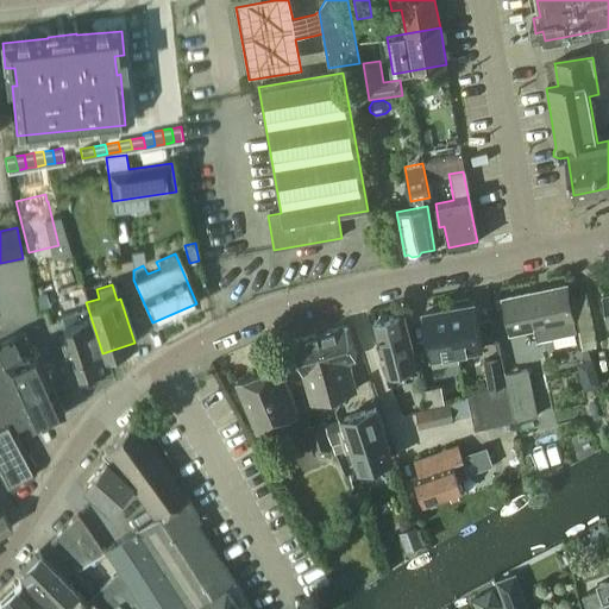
[(564,287),(501,300),(508,336),(534,330),(537,340),(575,333),(572,322),(564,287)]
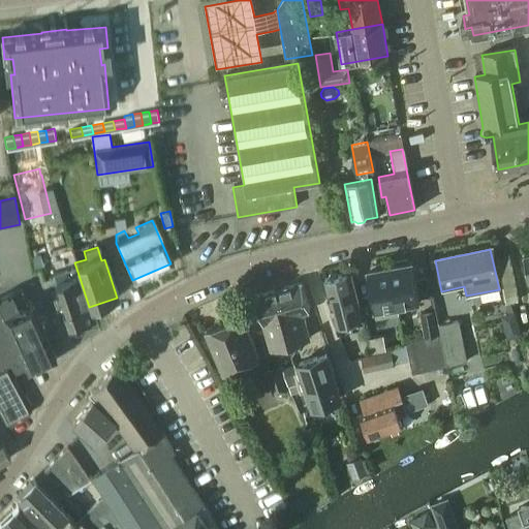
[(516,302),(507,257),(495,260),(503,304),(516,302)]
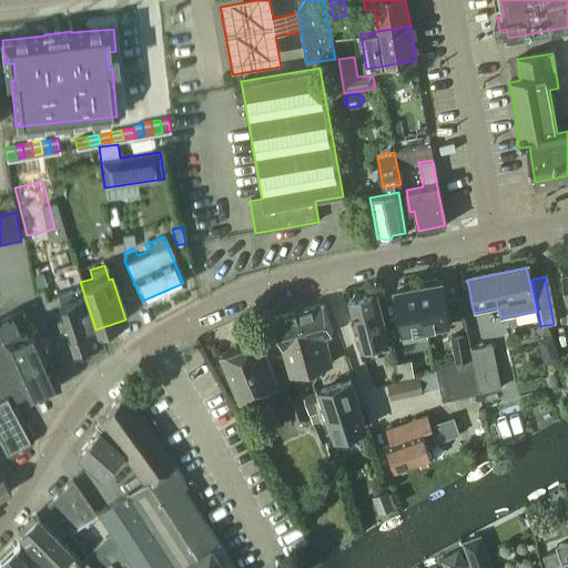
[(450,324),(444,280),(394,287),(402,333),(450,324)]
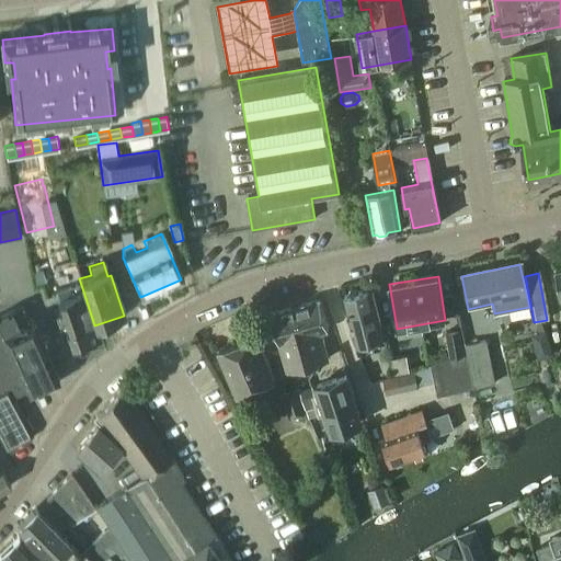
[(94,325),(82,288),(69,293),(67,285),(54,289),(58,304),(56,304),(69,344),(98,335),(94,325)]
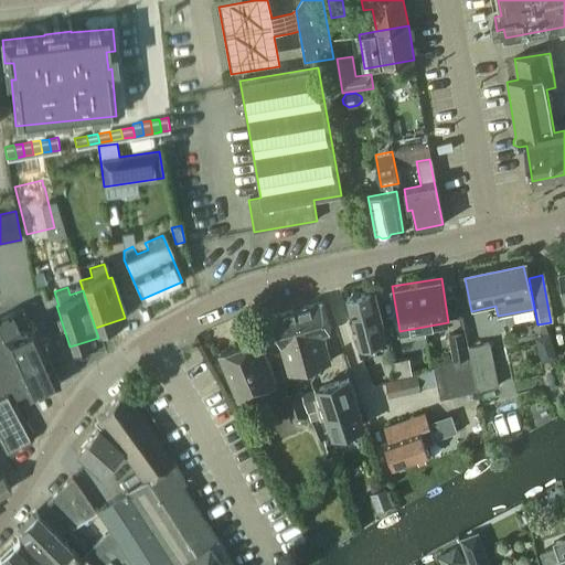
[(387,342),(377,290),(345,298),(354,336),(360,359),(383,352),(387,342)]
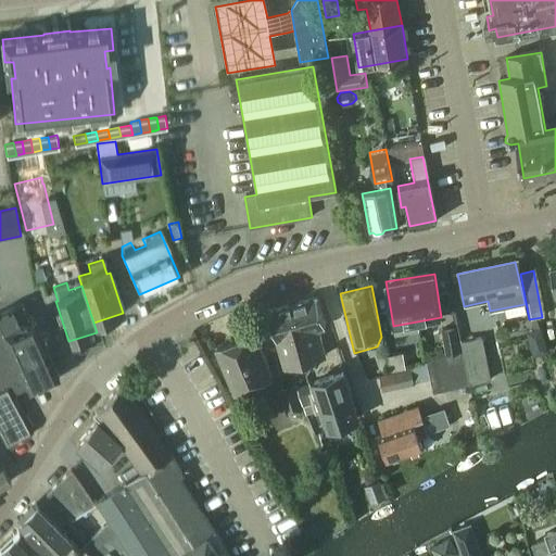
[(316,328),(317,329),(324,327),(315,299),(268,312),(276,340),(316,328)]
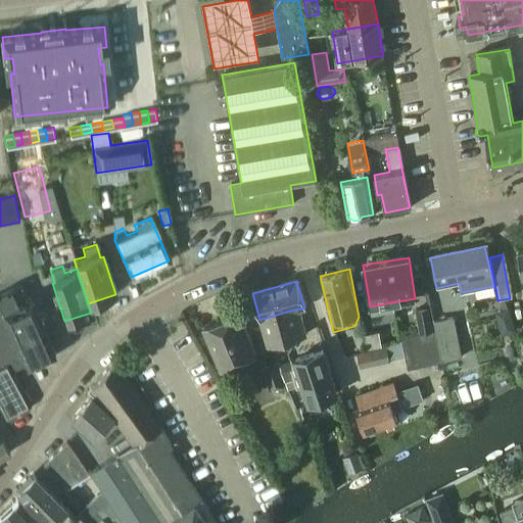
[(0,313),(7,336),(22,366),(24,368),(41,360),(42,364),(51,360),(50,357),(53,355),(29,299),(26,300),(19,285),(0,293),(0,313)]
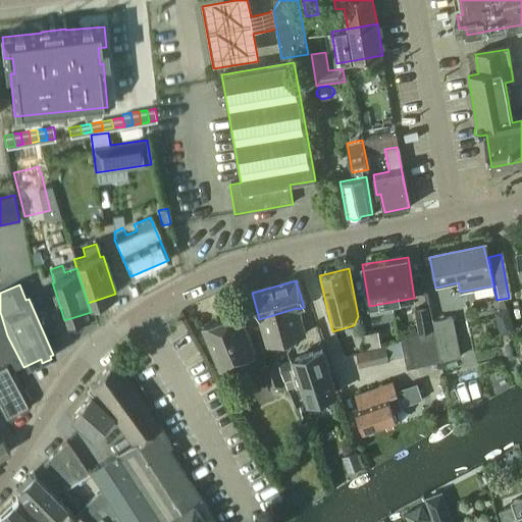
[(427,307),(414,309),(419,333),(432,330),(430,322),(427,307)]
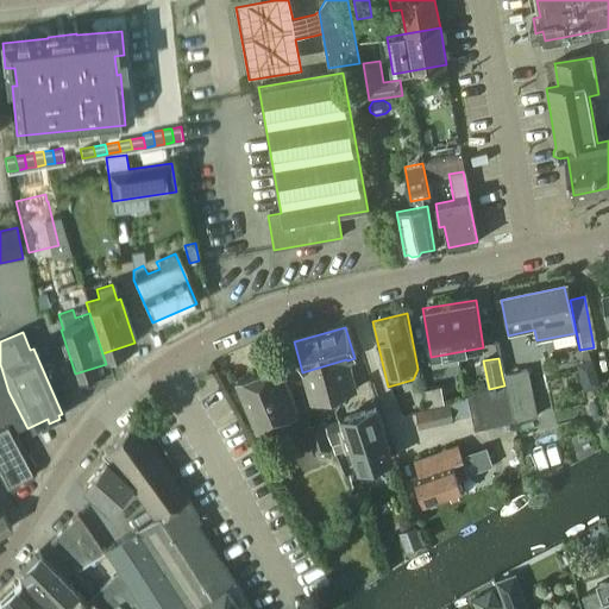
[(590,358),(577,363),(586,389),(600,385),(590,358)]
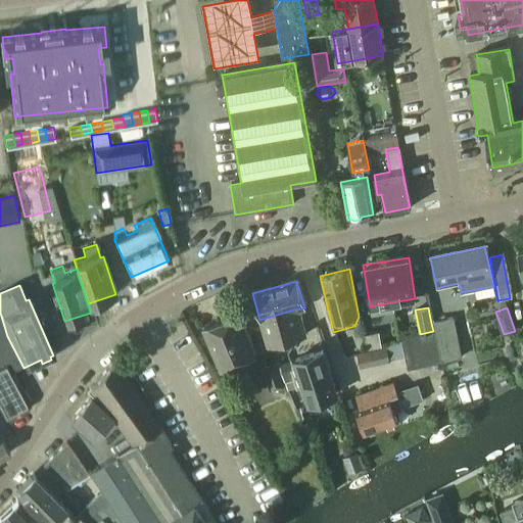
[(297,308),(259,320),(267,345),(305,335),(298,310),(297,308)]
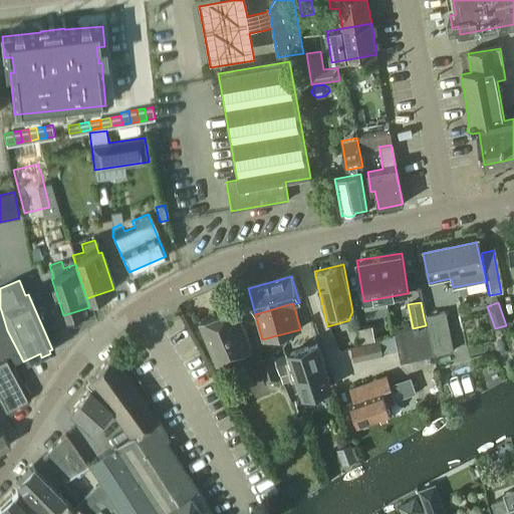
[(9,365),(22,359),(7,330),(0,307),(0,401),(6,412),(17,407),(18,410),(28,404),(27,402),(30,401),(27,396),(30,394),(21,383),(20,383),(9,365)]
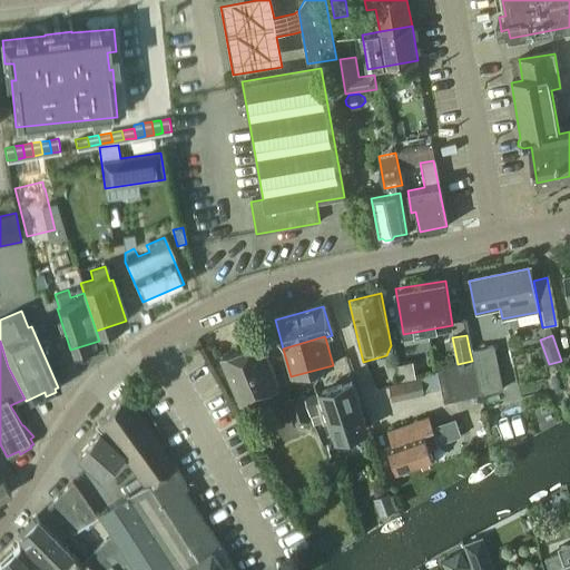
[(277,387),(259,342),(220,357),(231,382),(235,380),(244,401),(277,387)]
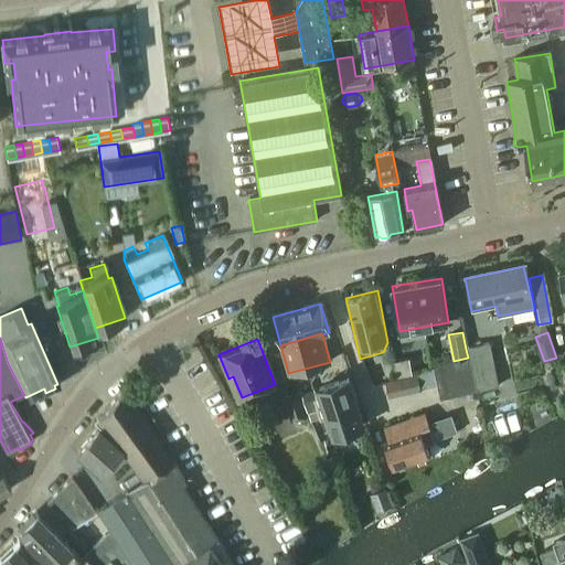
[(490,342),(468,347),(470,356),(478,391),(499,386),(490,342)]
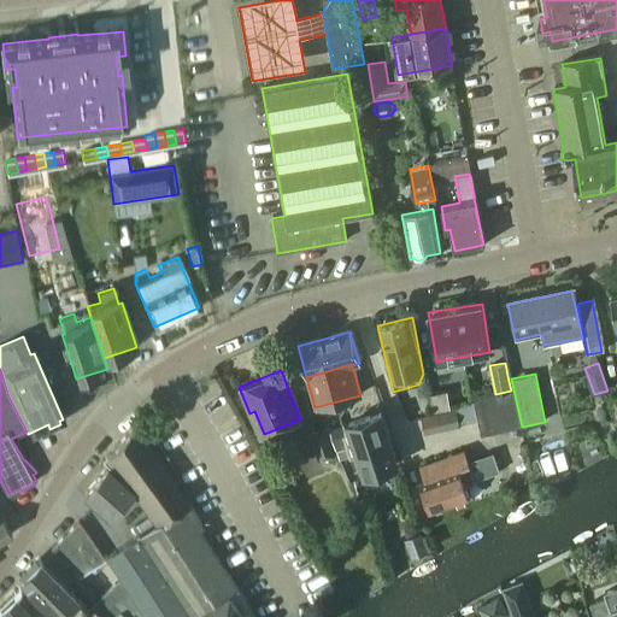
[(495,394),(474,399),(474,403),(477,419),(481,435),(522,427),(513,389),(511,391),(495,394)]
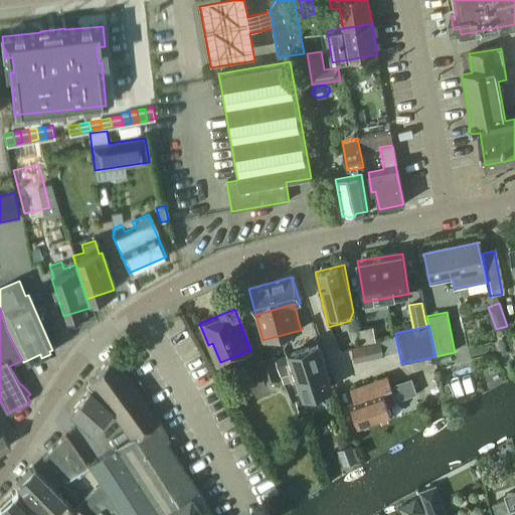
[(373,327),(361,329),(363,340),(375,339),(373,327)]
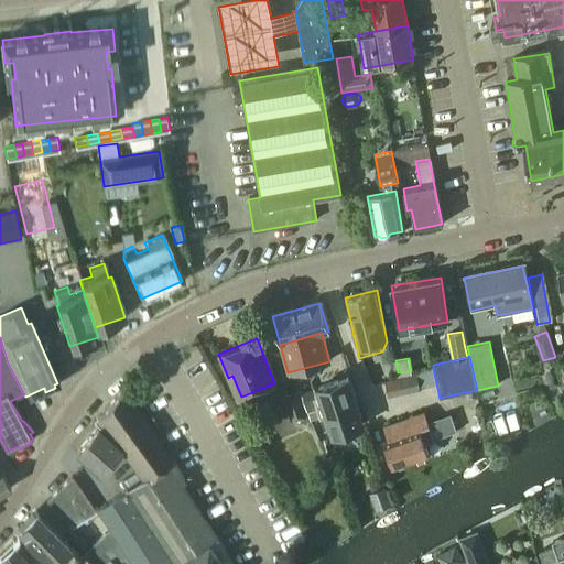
[(419,389),(415,375),(382,382),(386,396),(419,389)]
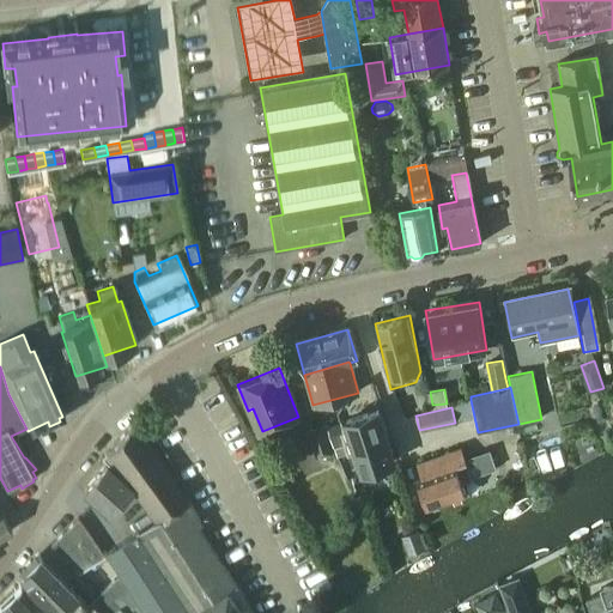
[(376,412),(345,422),(356,456),(362,472),(392,462),(387,447),(376,412)]
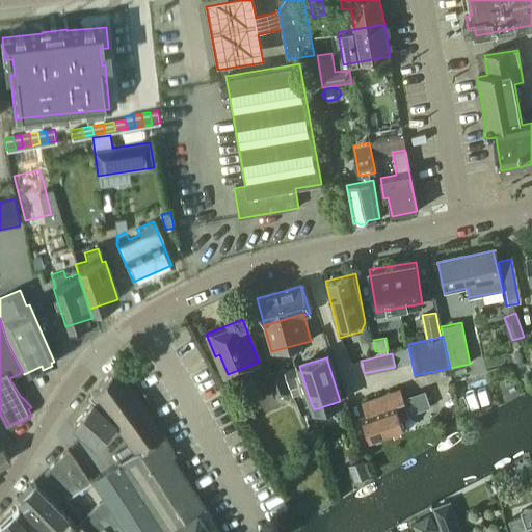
[(91,401),(71,423),(82,434),(91,445),(112,421),(134,450),(135,451),(161,433),(113,367),(86,397),(91,401)]
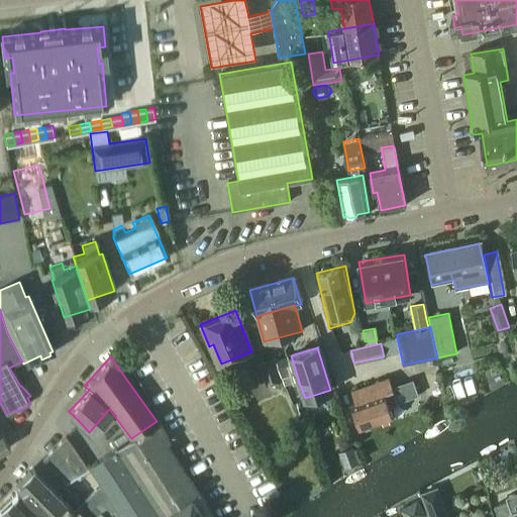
[(294,374),(288,356),(277,359),(282,378),(294,374)]
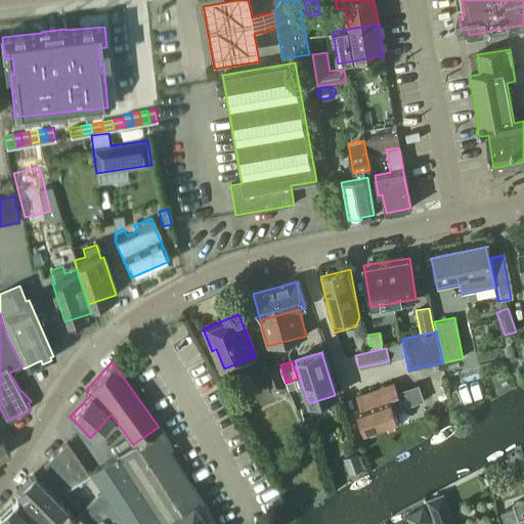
[(285,386),(277,363),(264,367),(270,390),(285,386)]
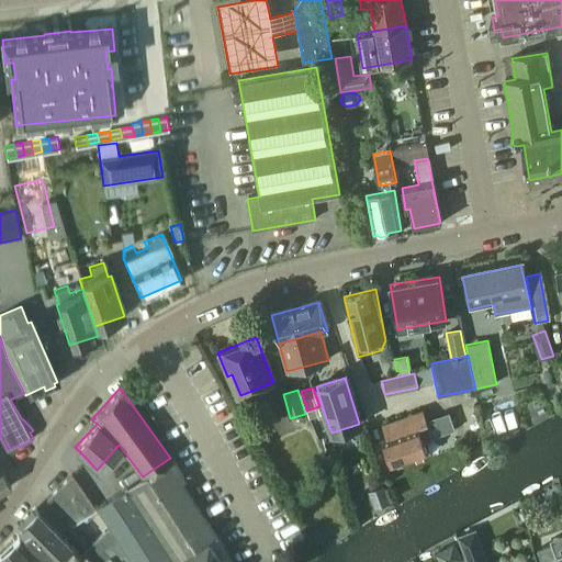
[(428,438),(419,412),(381,425),(385,438),(381,440),(391,467),(425,454),(420,441),(428,438)]
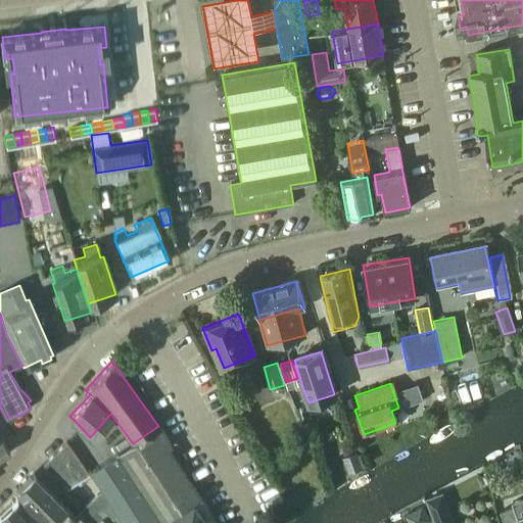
[(315,421),(308,407),(298,411),(303,425),(315,421)]
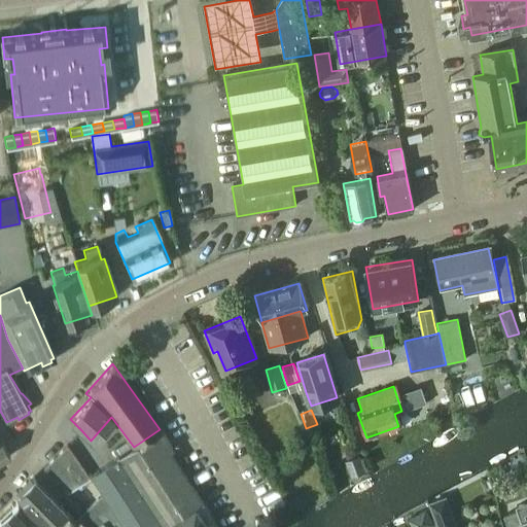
[(133,446),(117,456),(163,526),(192,505),(201,500),(167,450),(170,448),(160,429),(134,447),(133,446)]
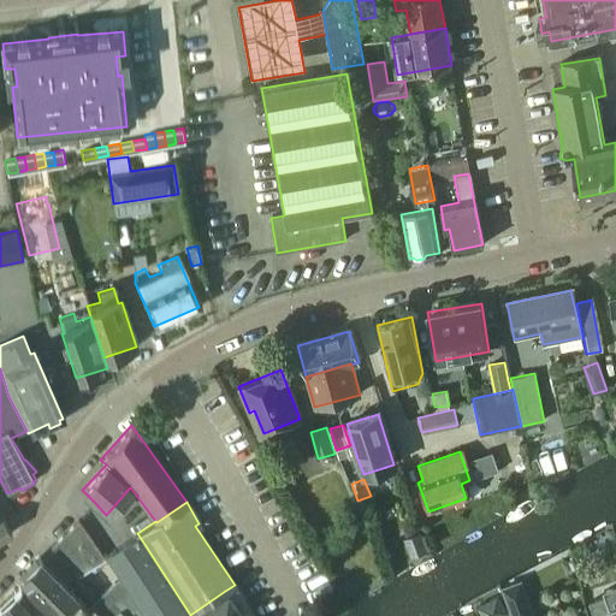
[(0,539),(11,533),(1,516),(0,516),(0,539)]
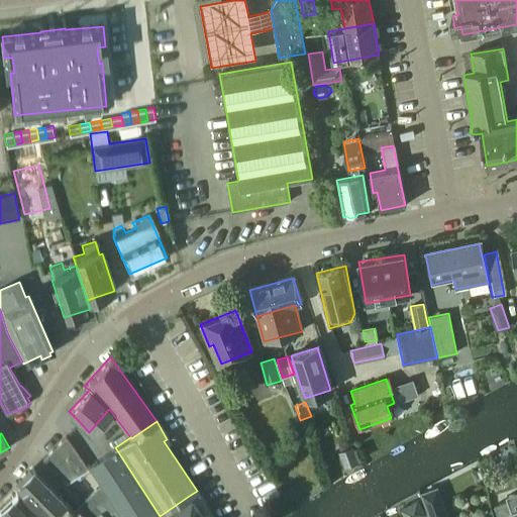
[(67,436),(42,459),(66,483),(89,469),(67,436)]
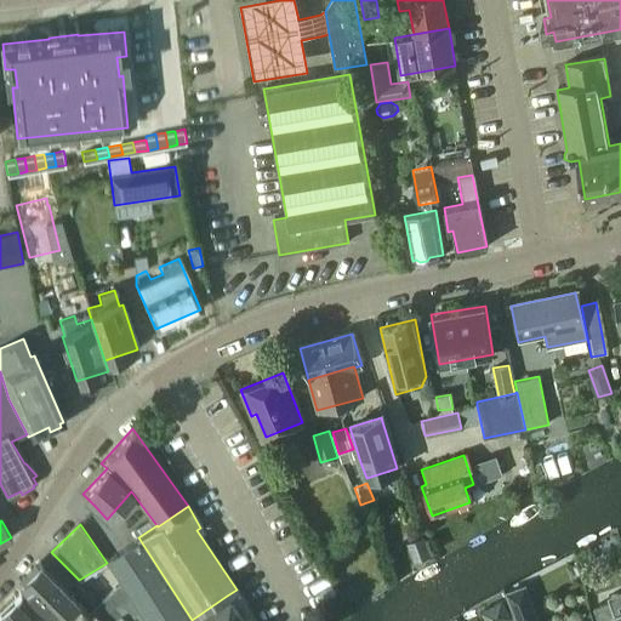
[(423,536),(409,542),(416,562),(431,557),(423,536)]
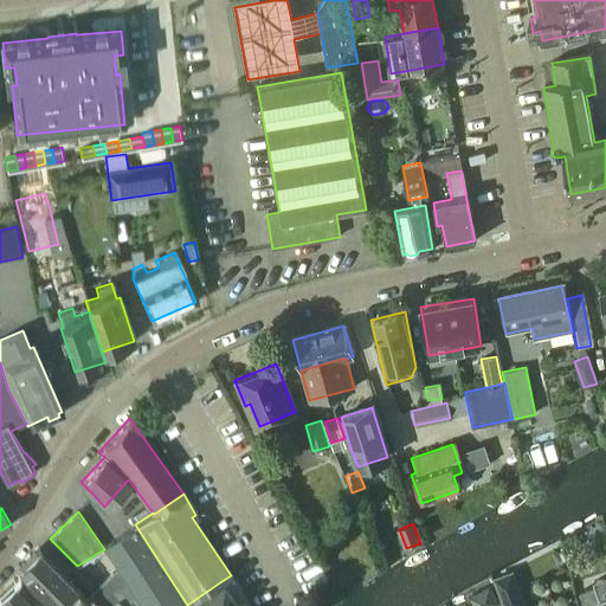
[(135,524),(104,546),(126,579),(142,604),(142,605),(245,605),(244,605),(243,604),(242,604),(240,604),(239,604),(238,604),(237,604),(221,581),(187,605),(135,524)]
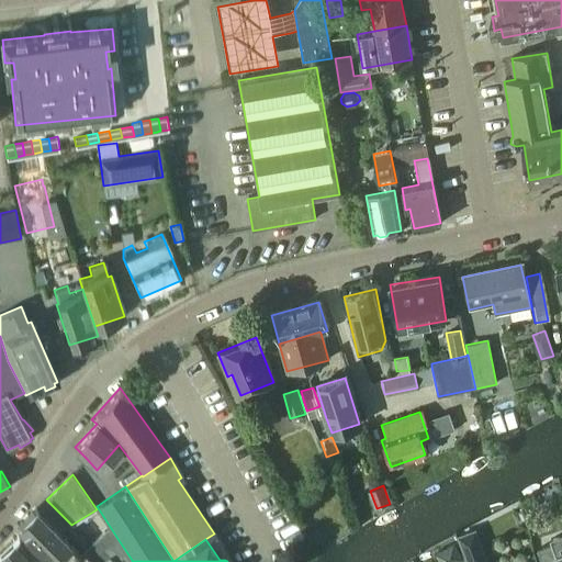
[(34,508),(17,527),(21,531),(52,561),(128,561),(132,560),(116,537),(90,561),(85,561),(78,553),(34,508)]
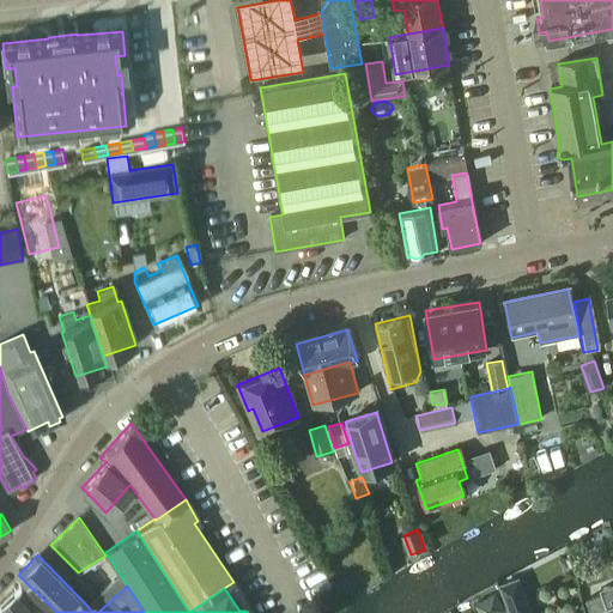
[(515,581),(501,586),(502,588),(510,612),(529,612),(517,580),(515,581)]
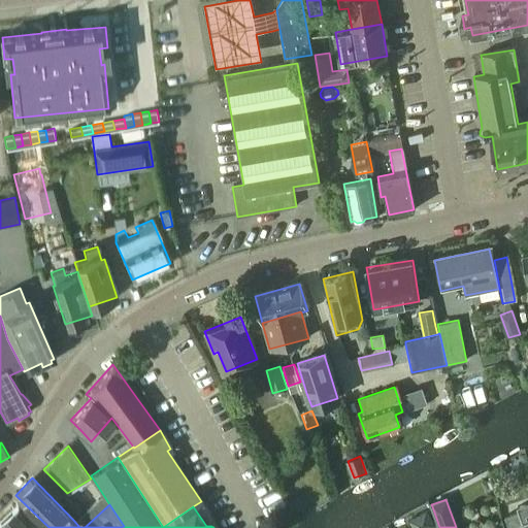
[(38,527),(15,503),(0,517),(0,527),(38,527)]
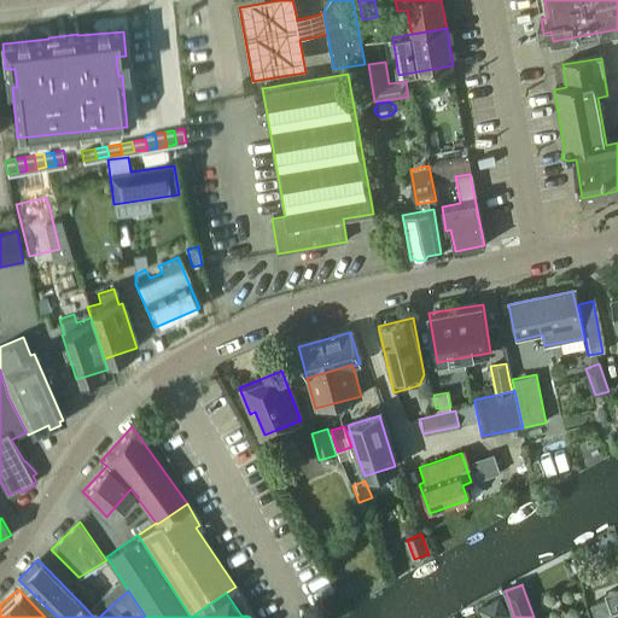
[(617,617),(617,610),(611,613),(606,599),(590,605),(592,608),(594,617),(617,617)]
